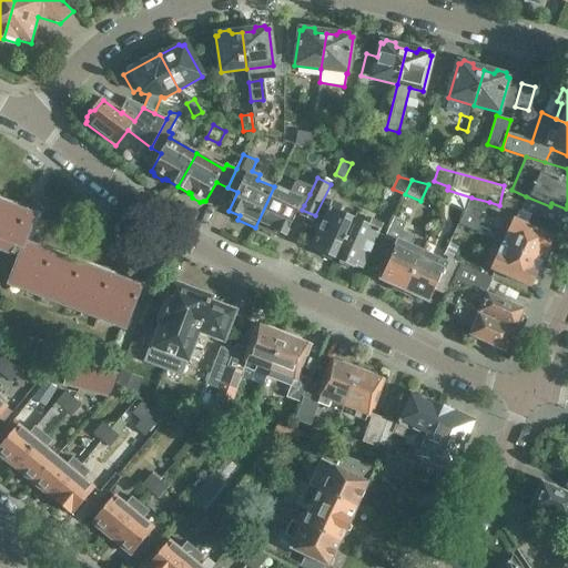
[(274,186),(255,227),(273,235),(275,232),(285,236),(301,203),(304,205),(310,194),(296,189),(294,190),(292,195),(274,186)]
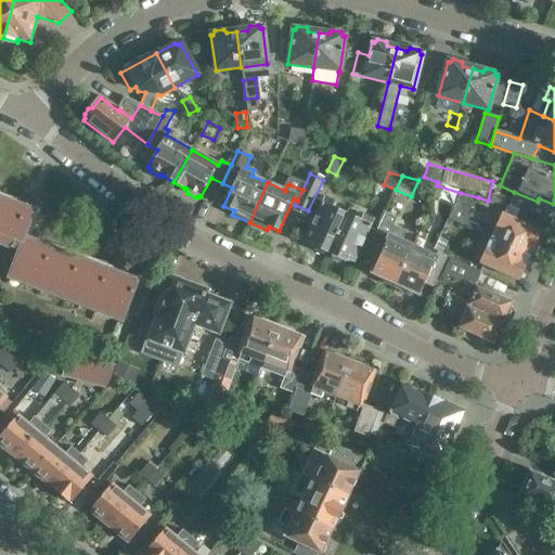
[(461,193),(437,185),(434,194),(436,195),(456,203),(461,193)]
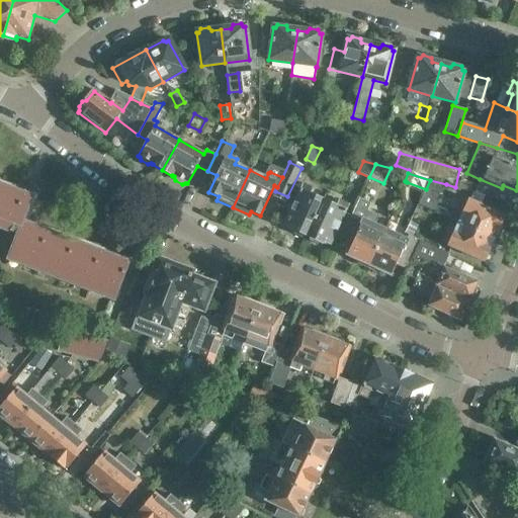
[(517,186),(516,190),(503,185),(502,188),(480,179),(473,192),(517,207),(517,186)]
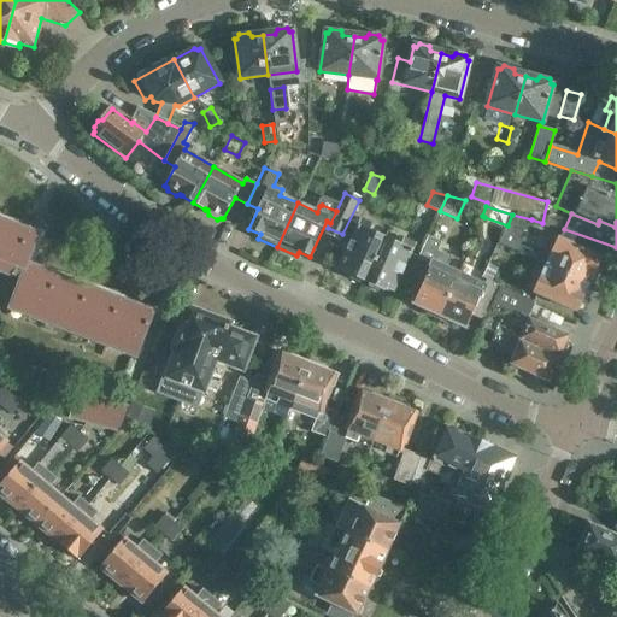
[(517,252),(532,219),(512,215),(507,225),(499,244),(517,252)]
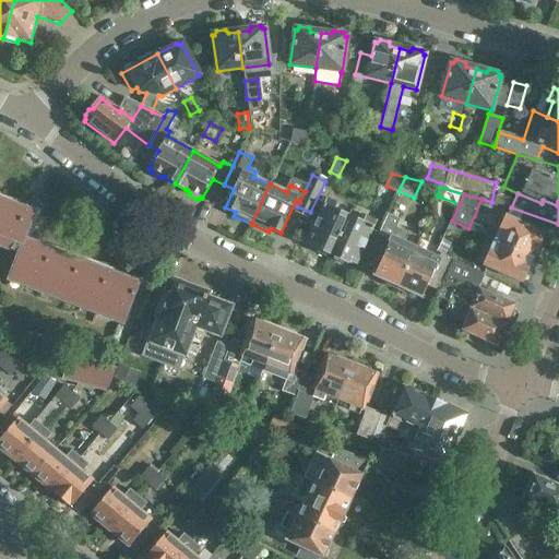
[(330,254),(331,256),(348,217),(334,212),(337,204),(326,199),(307,242),(316,246),(314,248),(316,249),(317,253),(325,258),(330,254)]
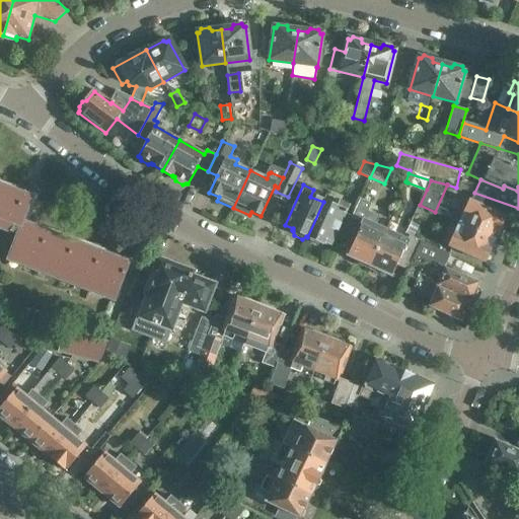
[(9,192),(0,188),(0,228),(11,232),(25,196),(10,190),(9,192)]
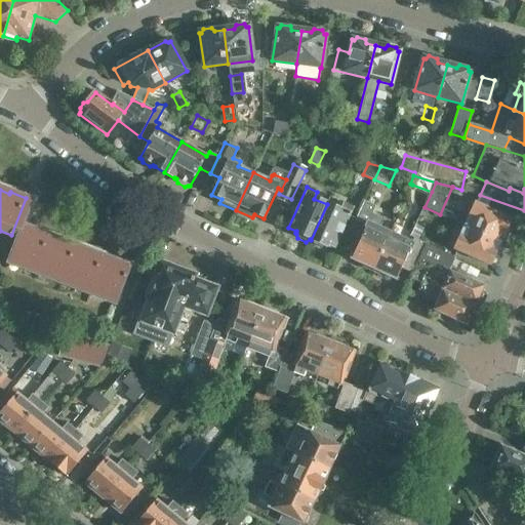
[(339,210),(327,204),(311,240),(313,241),(313,245),(321,249),(325,246),(327,247),(327,245),(335,248),(354,208),(342,203),(339,210)]
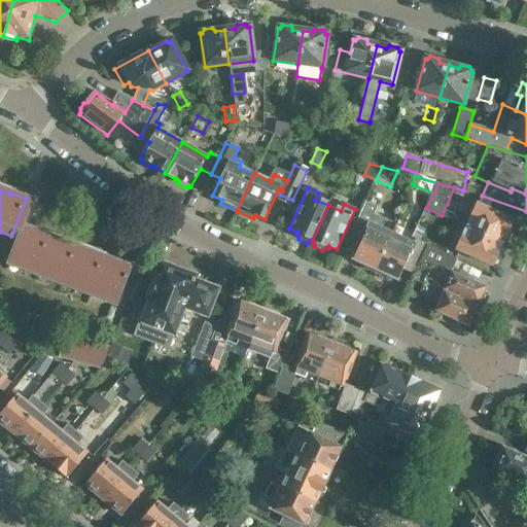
[(364,269),(374,274),(391,235),(379,229),(383,219),(374,215),(377,209),(365,204),(356,222),(367,227),(352,260),(362,265),(364,269)]
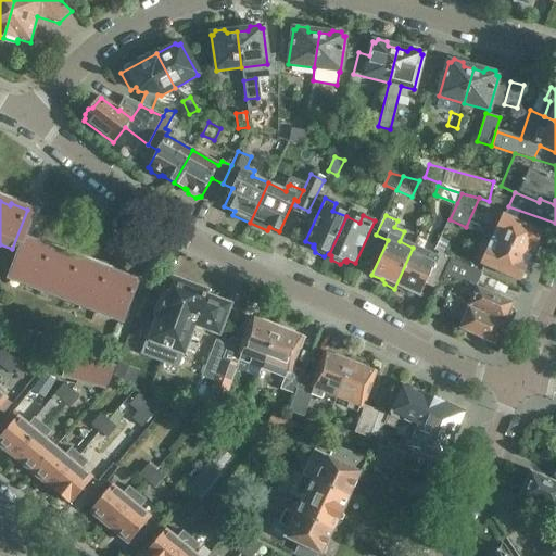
[(502,215),(491,240),(530,257),(533,258),(544,236),(541,235),(542,232),(528,227),(530,220),(518,215),(516,222),(502,215)]
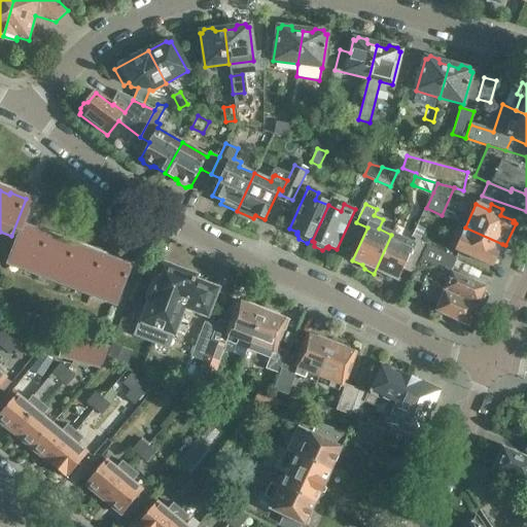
[(412,238),(419,241),(425,230),(417,226),(412,238)]
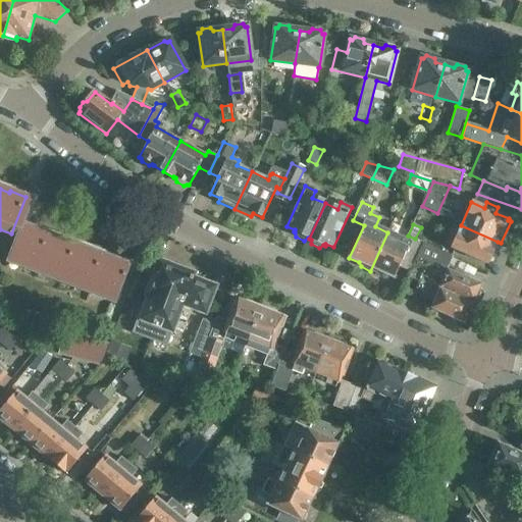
[(493,252),(498,242),(461,225),(451,248),(487,265),(488,262),(491,262),(496,254),(493,252)]
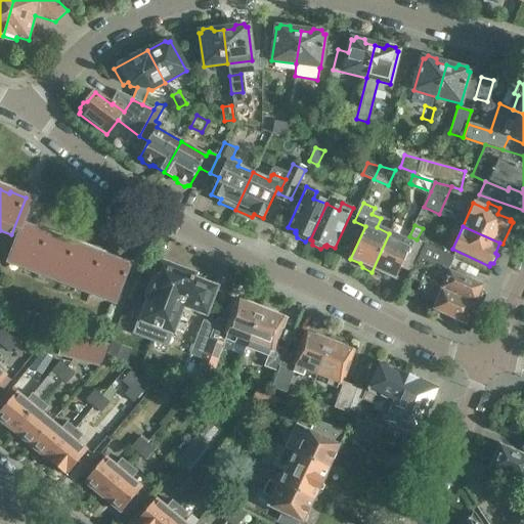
[(37,268),(49,237),(50,235),(35,229),(34,231),(22,227),(9,258),(23,263),(20,267),(35,273),(37,268)]
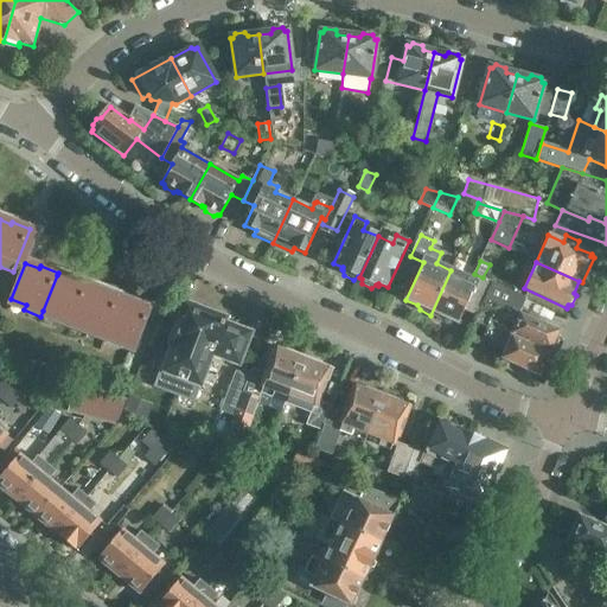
[(451,270),(430,315),(441,320),(446,318),(458,324),(464,311),(477,317),(480,310),(492,283),(478,278),(475,282),(451,270)]
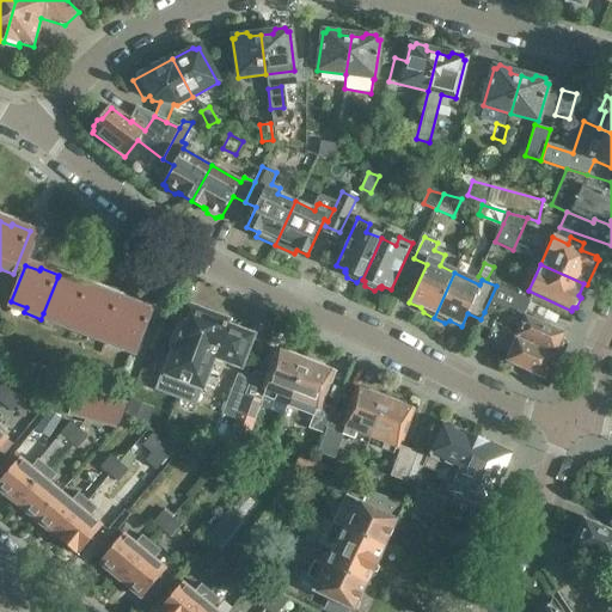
[(71,282),(57,277),(43,313),(57,319),(55,324),(72,331),(74,325),(89,289),(90,287),(72,280),(71,282)]
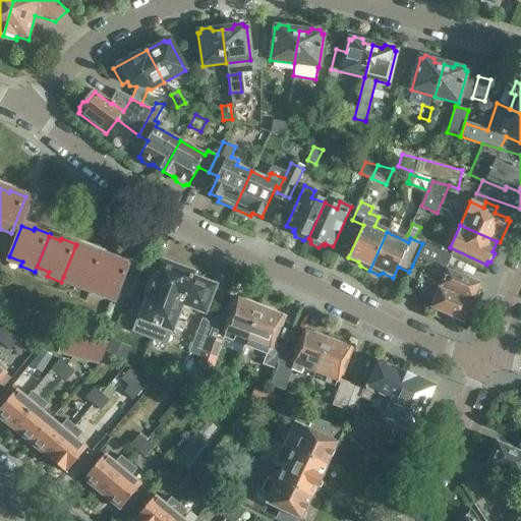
[(414,289),(423,292),(436,265),(446,270),(452,256),(422,243),(412,266),(422,270),(414,289)]
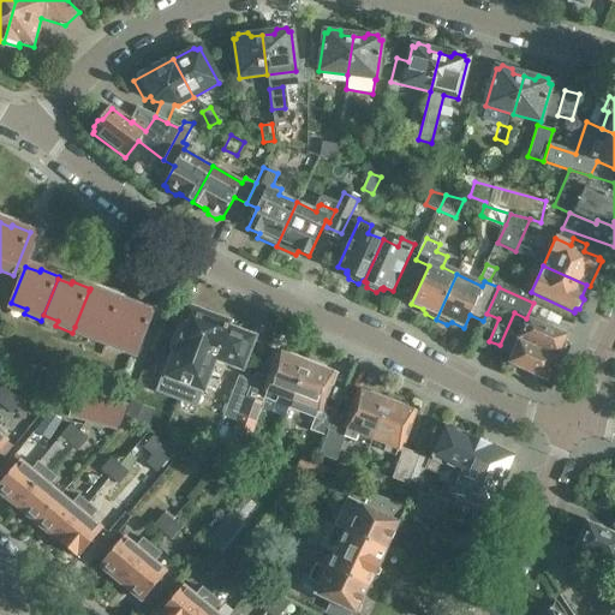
[(106,339),(120,303),(121,300),(103,293),(102,296),(89,291),(75,327),(89,333),(88,338),(105,345),(106,339)]
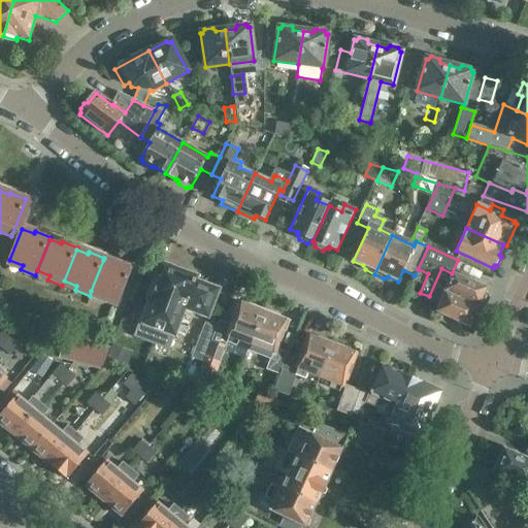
[(114,264),(103,260),(91,291),(103,296),(102,300),(117,306),(131,268),(116,262),(114,264)]
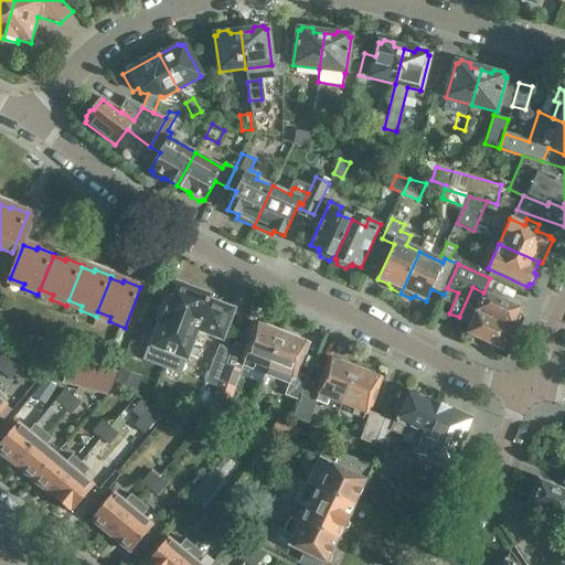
[(176,285),(172,284),(149,345),(185,359),(195,336),(202,338),(204,333),(222,340),(233,311),(208,301),(210,297),(188,289),(187,285),(180,283),(176,285)]
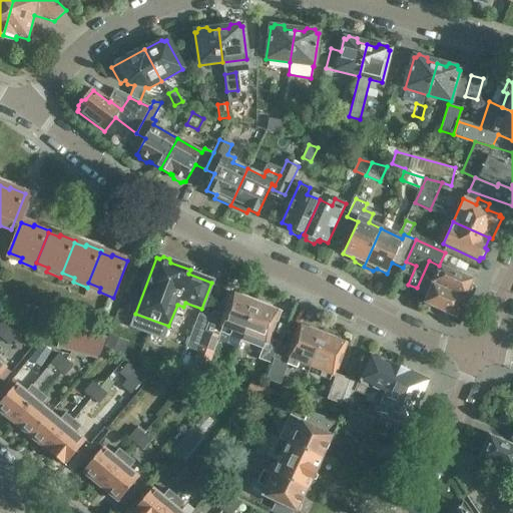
[(429,261),(417,288),(415,293),(426,298),(423,305),(456,319),(465,300),(474,281),(439,266),(429,261)]
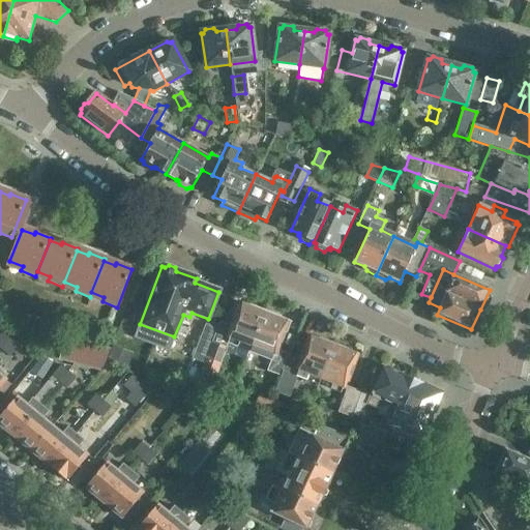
[(239,342),(252,346),(265,312),(249,305),(249,308),(241,305),(238,314),(237,313),(231,329),(232,329),(227,344),(237,348),(239,342)]
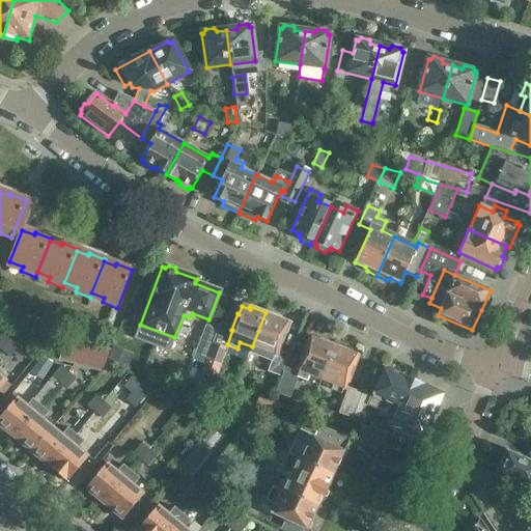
[(280,317),(266,312),(252,346),(263,352),(261,358),(271,362),(267,372),(280,376),(287,356),(276,352),(277,347),(279,347),(285,332),(283,331),(286,324),(279,320),(280,317)]
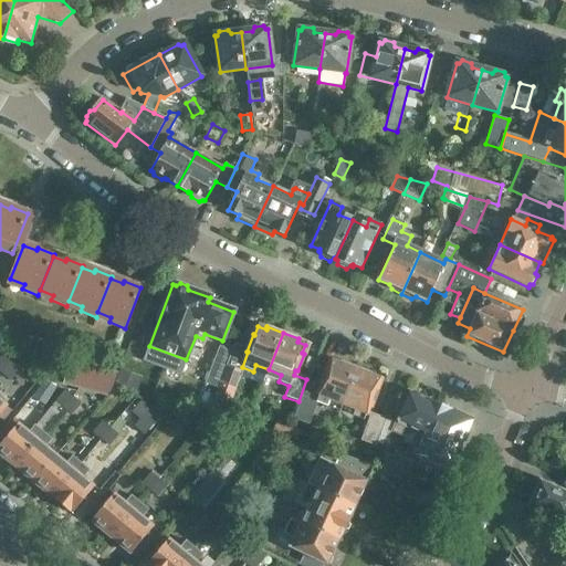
[(217,390),(226,366),(231,353),(219,348),(205,385),(217,390)]
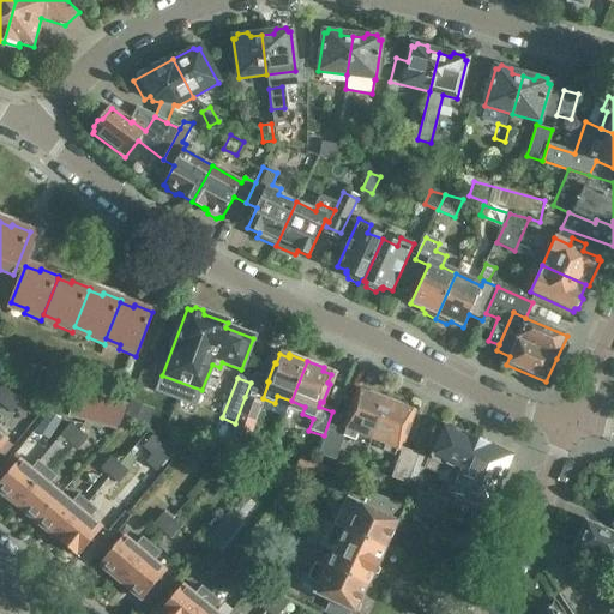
[(0,386),(0,404),(1,405),(11,393),(1,385),(0,386)]
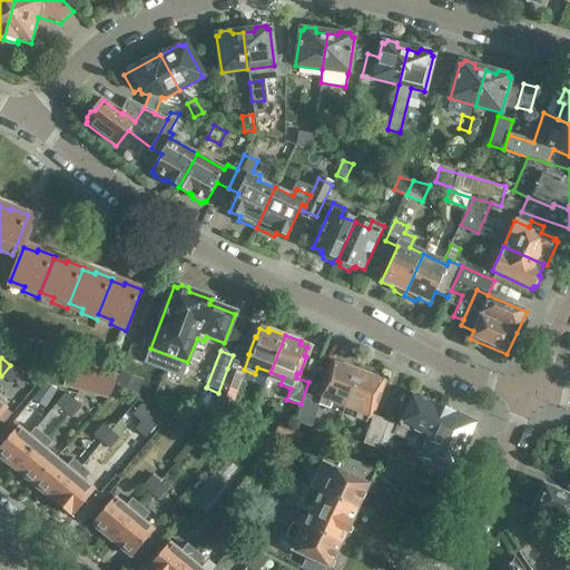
[(117,376),(70,364),(64,386),(108,397),(117,376)]
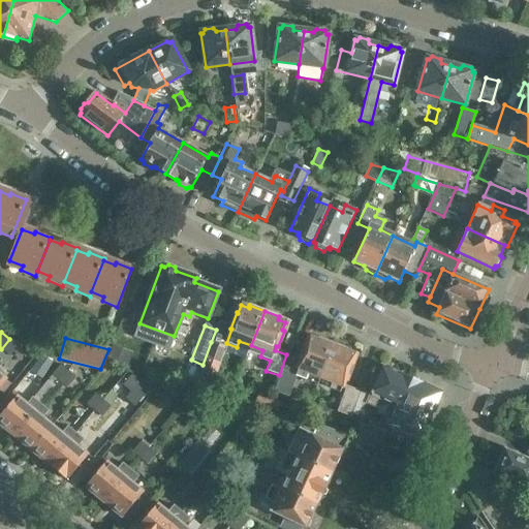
[(302,360),(286,354),(279,375),(273,392),(287,397),(294,376),(305,380),(308,374),(320,378),(333,344),(318,338),(317,341),(310,338),(307,346),(305,345),(302,352),(304,353),(302,360)]
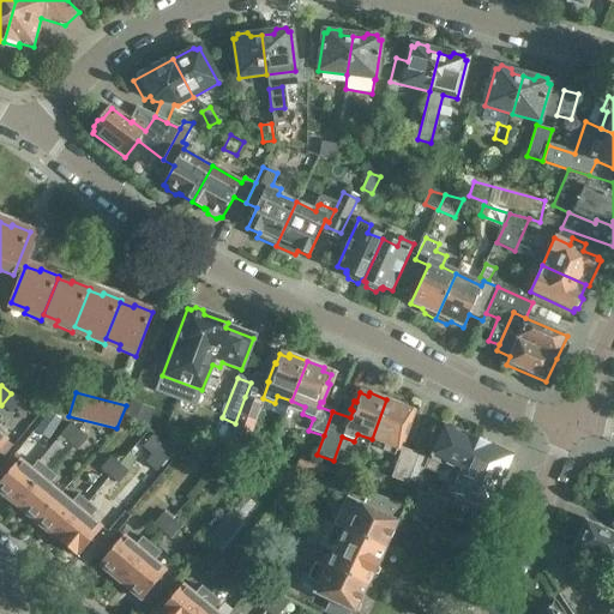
[(11,393),(1,405),(10,414),(19,401),(11,393)]
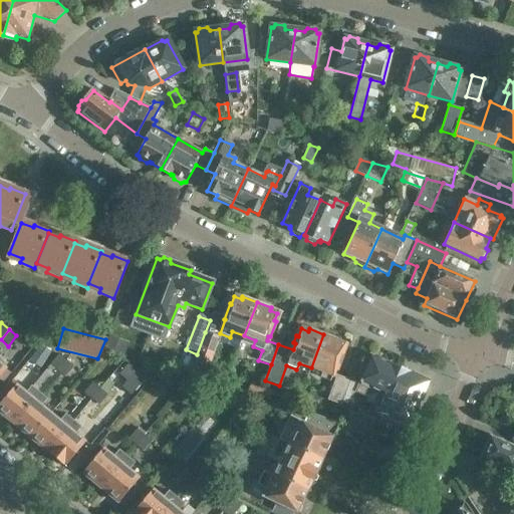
[(219,337),(205,332),(197,354),(195,361),(204,364),(205,360),(210,362),(219,337)]
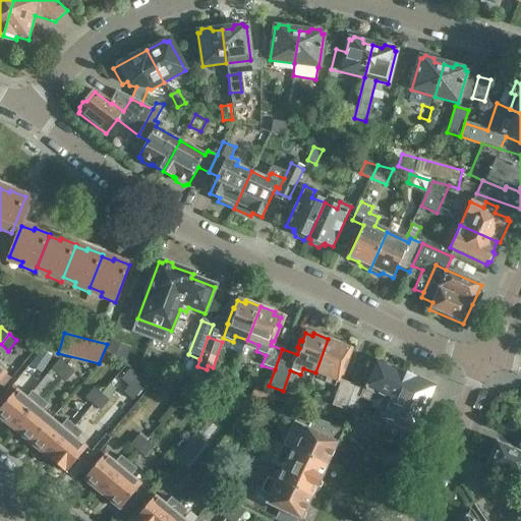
[(130,346),(111,339),(106,354),(125,361),(130,346)]
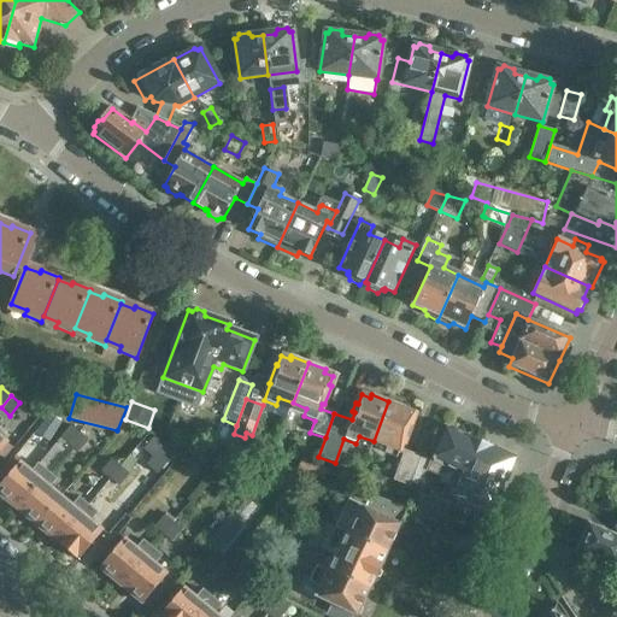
[(405,407),(388,401),(374,441),(387,447),(385,454),(397,458),(403,441),(405,442),(412,424),(410,423),(413,413),(405,410),(405,407)]
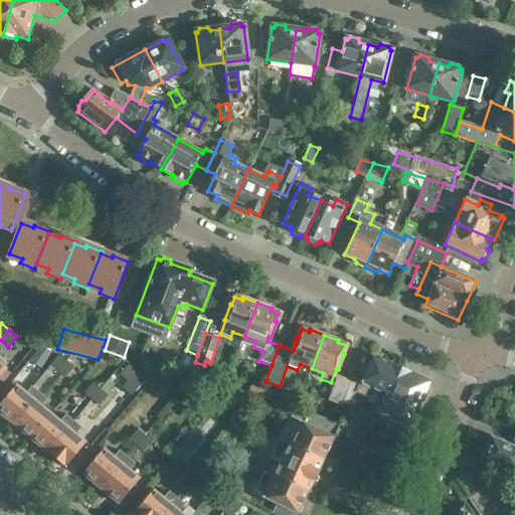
[(65,361),(58,355),(49,366),(57,372),(65,361)]
